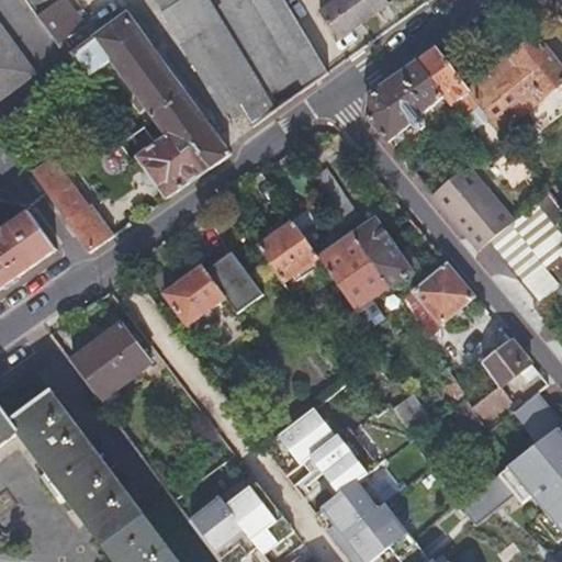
[(25,0),(37,15),(57,0),(25,0)]
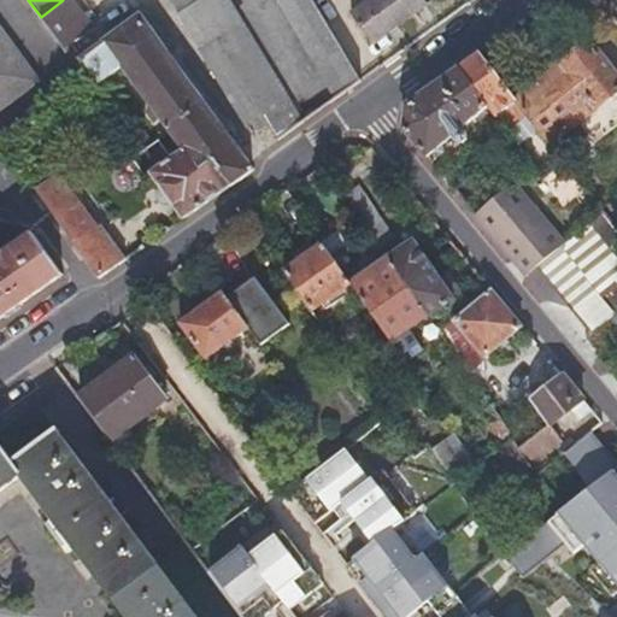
[(170,0),(252,130),(264,123),(277,140),(360,80),(311,0),(170,0)]
